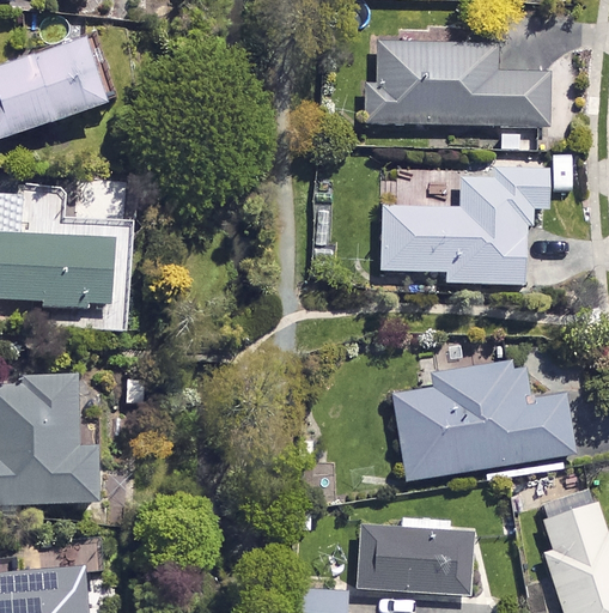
[(0,134),(101,103),(80,40),(0,65),(0,134)]
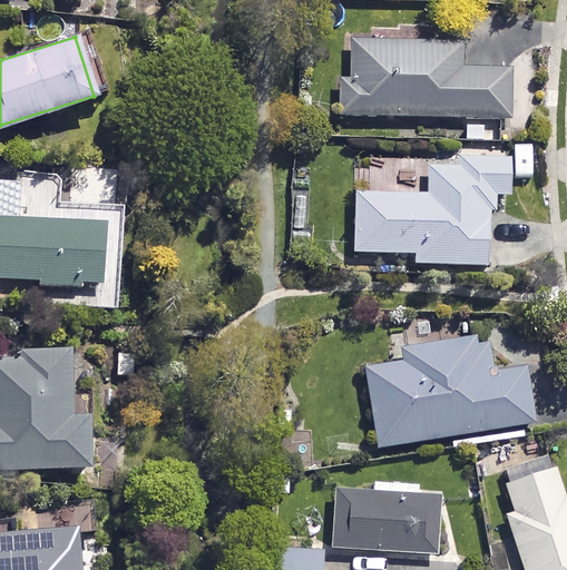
[(467,41),(351,39),(350,79),(340,79),(340,115),(511,117),(511,62),(467,62),(467,41)]
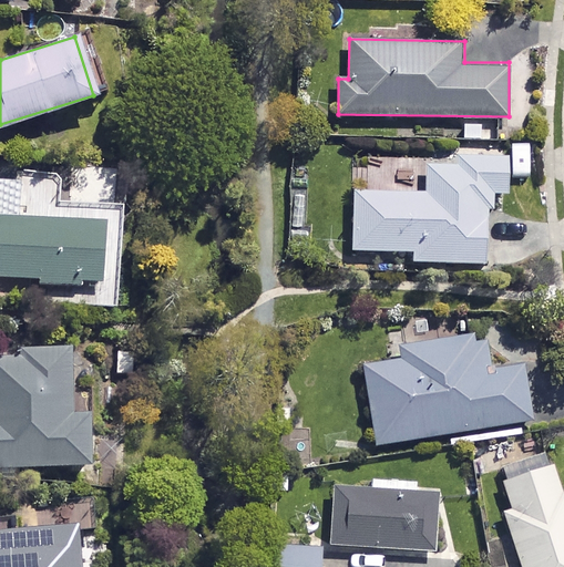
[(506,193),(506,154),(427,153),(426,191),(354,189),(352,250),(412,250),(412,261),(485,263),(486,193),(506,193)]
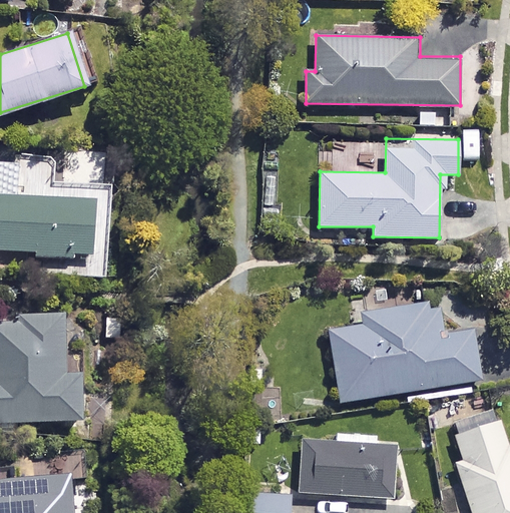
[(89,198),(0,195),(0,250),(87,253),(89,198)]
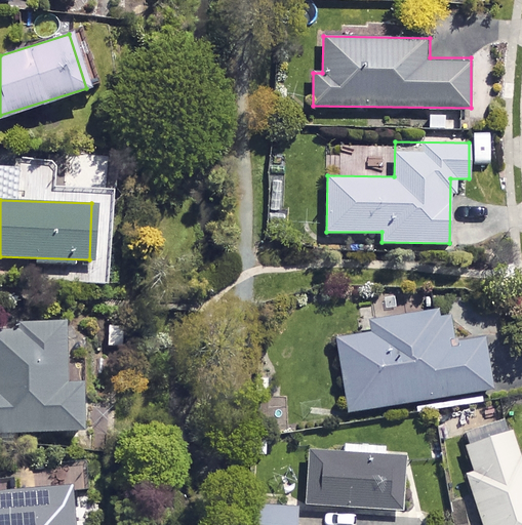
[(459,329),(455,306),(370,319),(372,332),(336,338),(348,410),(499,387),(490,324),(459,329)]
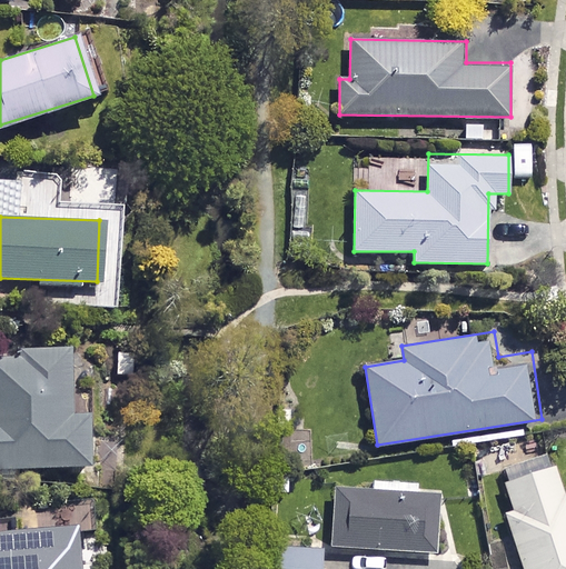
[(73,413),(70,346),(0,348),(0,468),(89,466),(88,412),(73,413)]
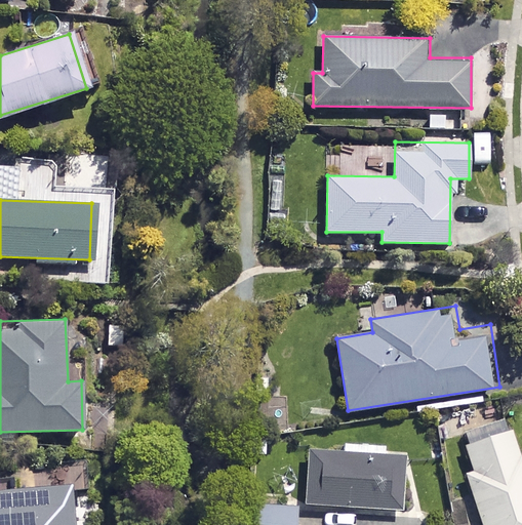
[(521,446),(515,427),(465,444),(474,470),(466,473),(483,524),(521,524),(521,446)]
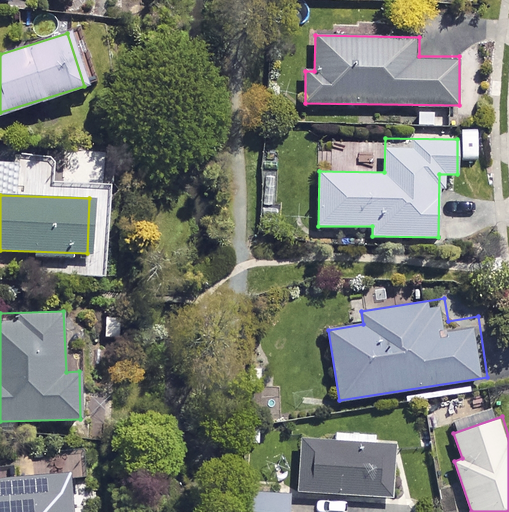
[(393,444),(304,440),(301,492),(391,497),(393,444)]
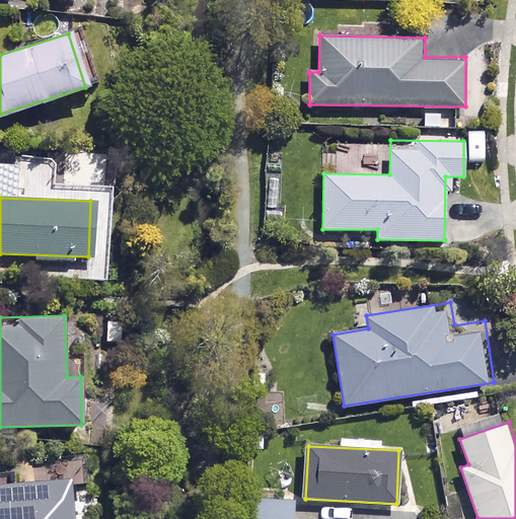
[(0,518),(70,518),(67,477),(0,484),(0,518)]
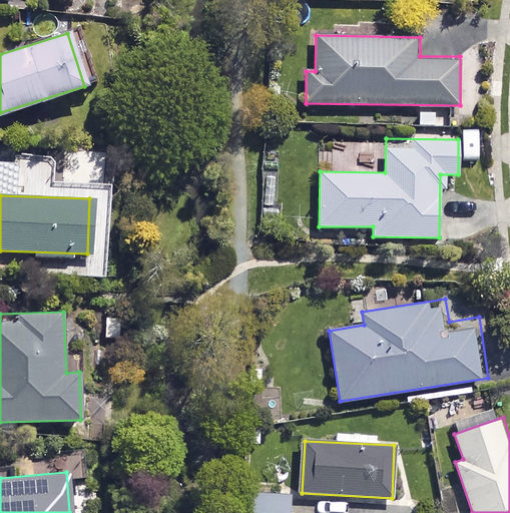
[(289,512),(289,491),(246,492),(246,512),(289,512)]
